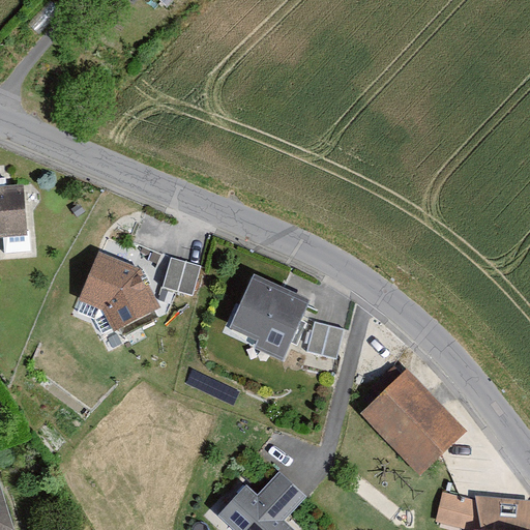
[(154,0),(169,12),(179,0),(154,0)]
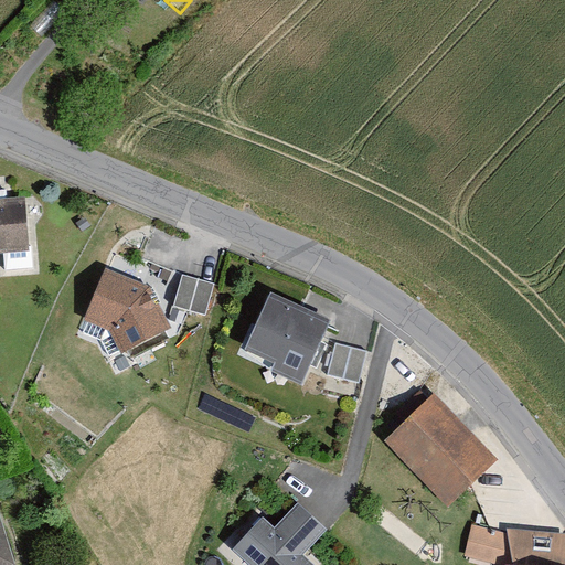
[(0,252),(3,252),(3,259),(30,257),(24,196),(0,198),(0,252)]
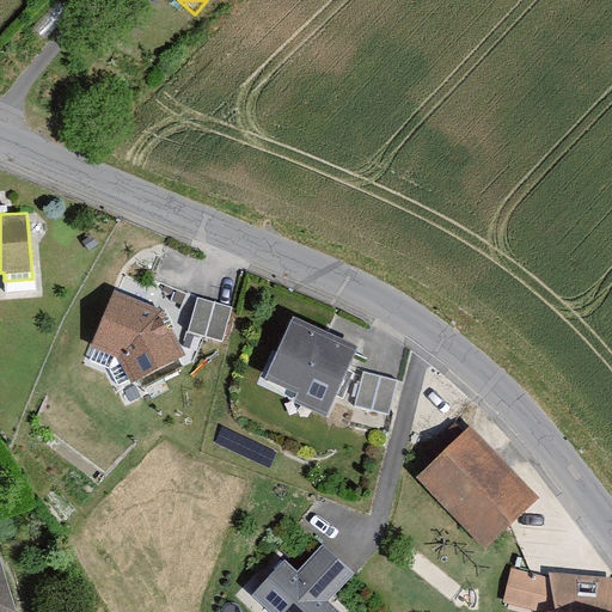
[(163,311),(114,291),(91,348),(118,359),(133,385),(188,356),(163,311)]
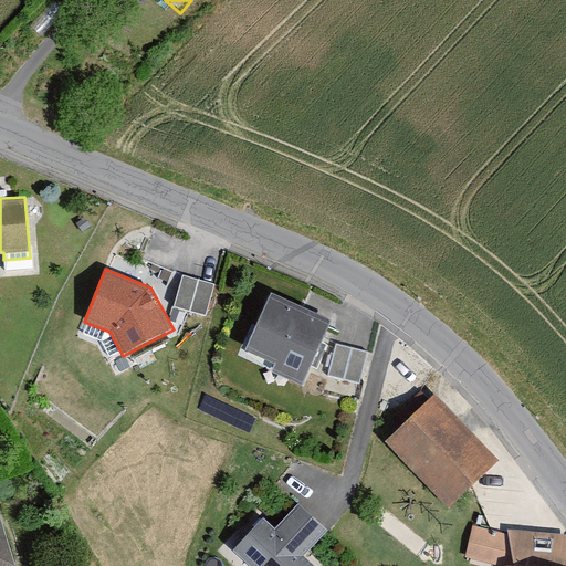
[(215,284),(182,275),(174,305),(207,314),(215,284)]
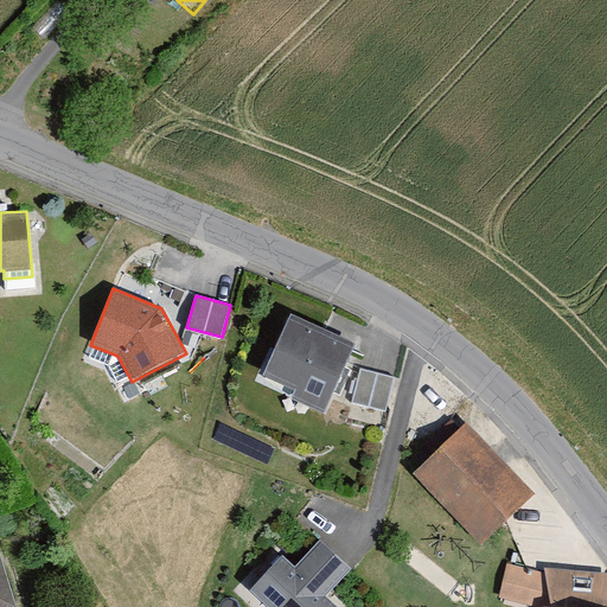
[(356,345),(292,314),(263,375),(295,389),(293,395),(324,410),(356,345)]
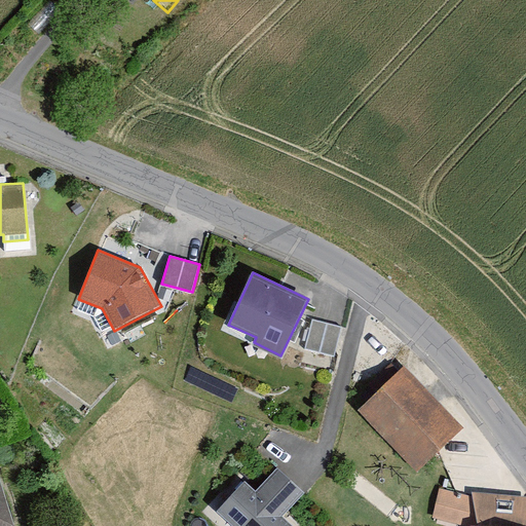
[(341,334),(312,326),(305,354),(334,362),(341,334)]
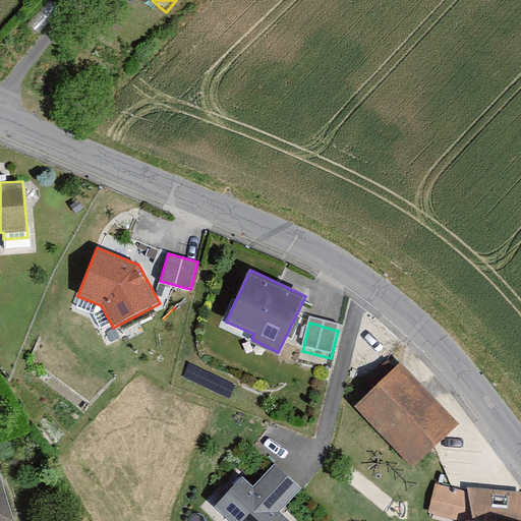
[(396,369),(349,411),(404,472),(451,430),(396,369)]
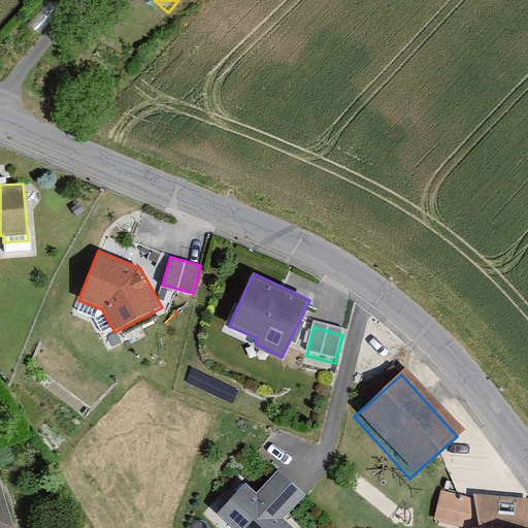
[(243,483),(215,514),(230,527),(289,527),(283,522),(307,494),(279,468),(256,494),(243,483)]
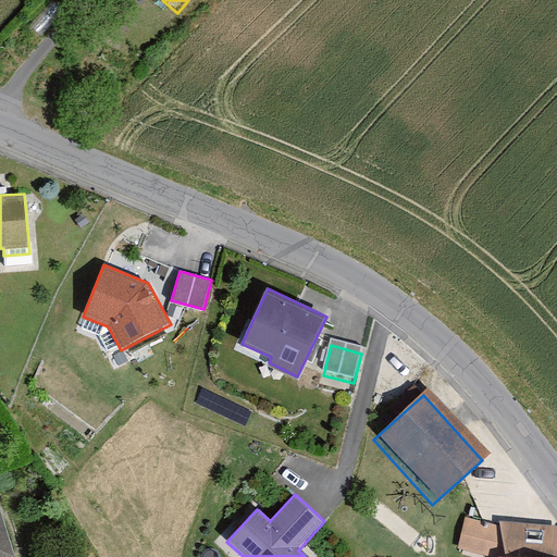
[(461,524),(456,553),(477,556),(490,556),(496,532),(461,524)]
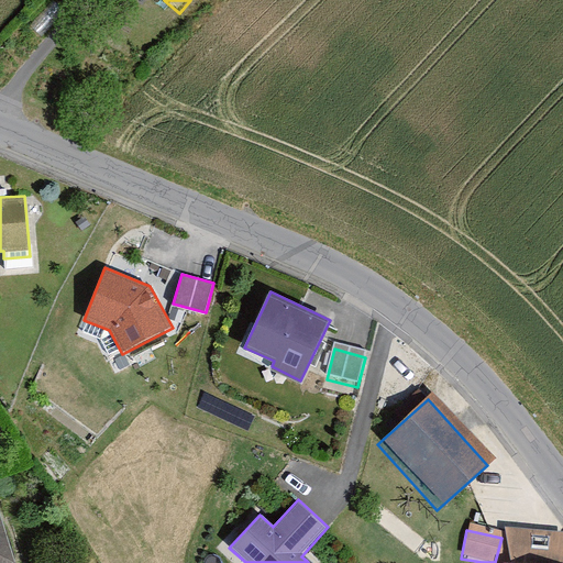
[(559,562),(560,537),(503,534),(501,562),(559,562)]
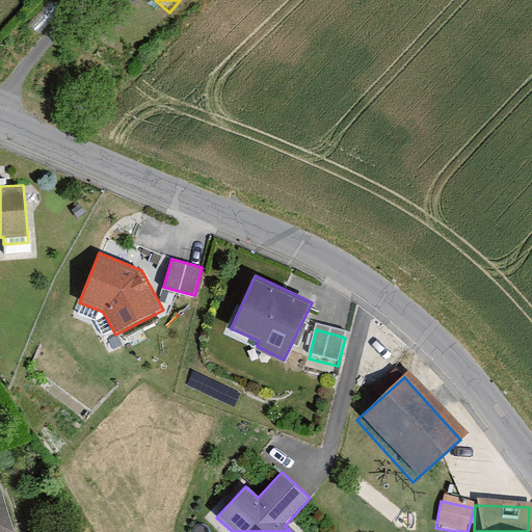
All buildings are outlined.
